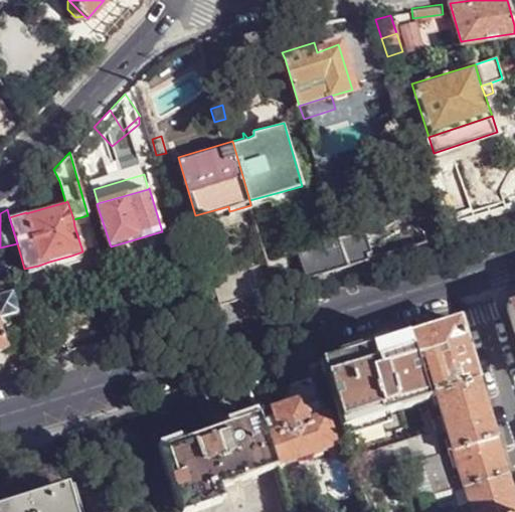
[(74,226),(90,222),(88,215),(73,219),(74,226)]
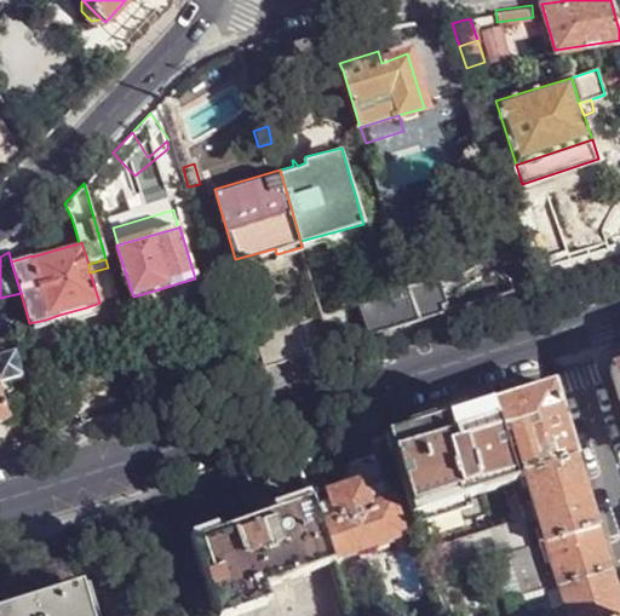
[(494,280),(498,294),(538,283),(533,268),(494,280)]
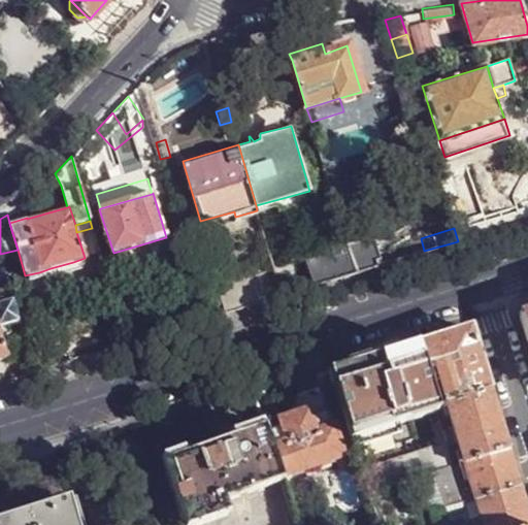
[(351,241),(360,270),(387,262),(376,233),(351,241)]
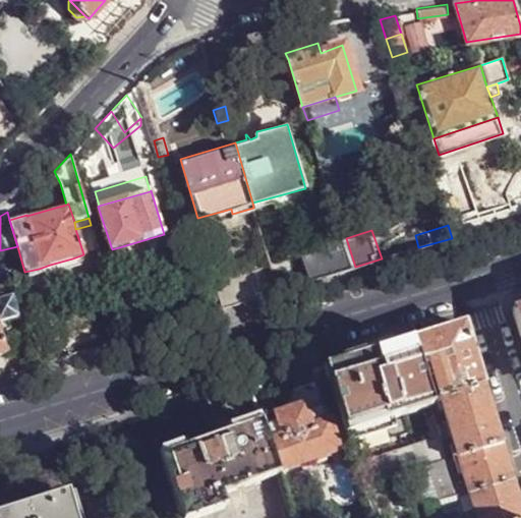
[(115,265),(135,260),(136,259),(145,256),(168,249),(164,234),(112,249),(115,265)]
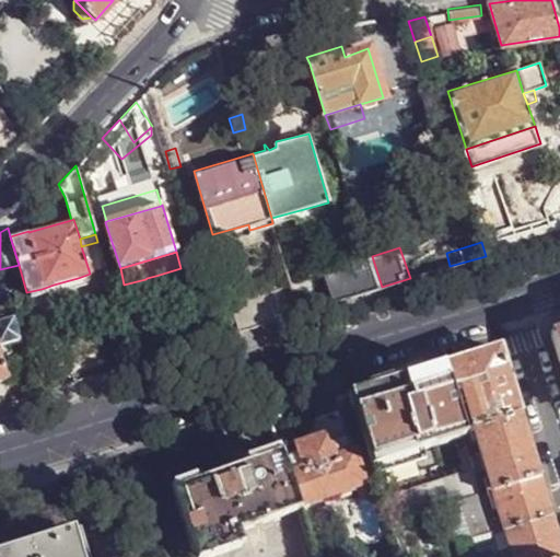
[(382,287),(372,256),(324,269),(334,300),(346,297),(382,287)]
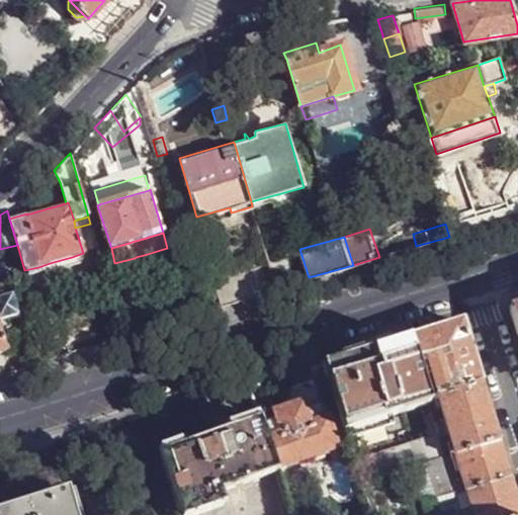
[(136,257),(135,258),(140,265),(146,263),(146,255),(144,255),(136,257)]
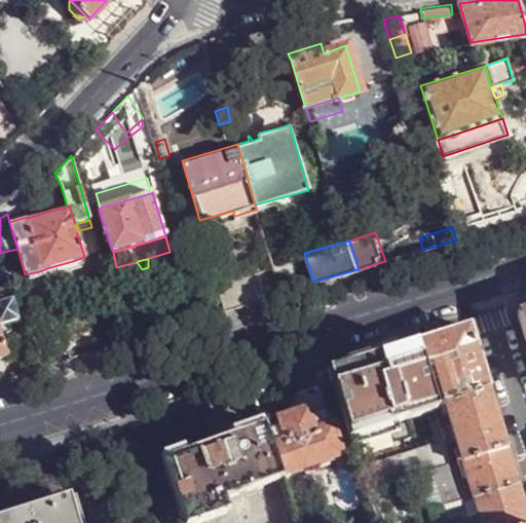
[(78,277),(73,261),(50,267),(55,283),(78,277)]
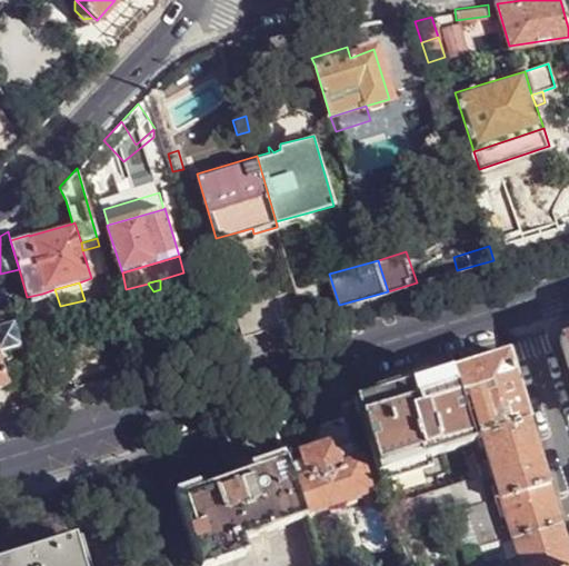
[(0,350),(9,348),(19,345),(12,324),(0,326),(0,350)]
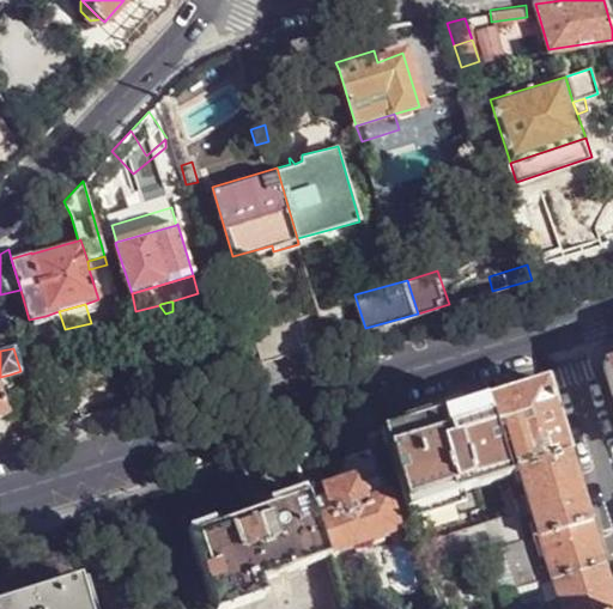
[(0,377),(0,387),(0,388),(7,384),(13,384),(10,375),(0,377)]
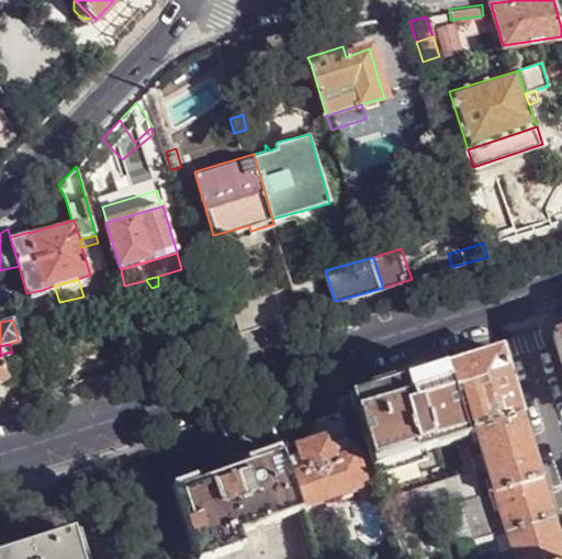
[(467,358),(442,366),(450,389),(456,387),(461,386),(464,395),(475,427),(521,414),(502,348),(467,358)]
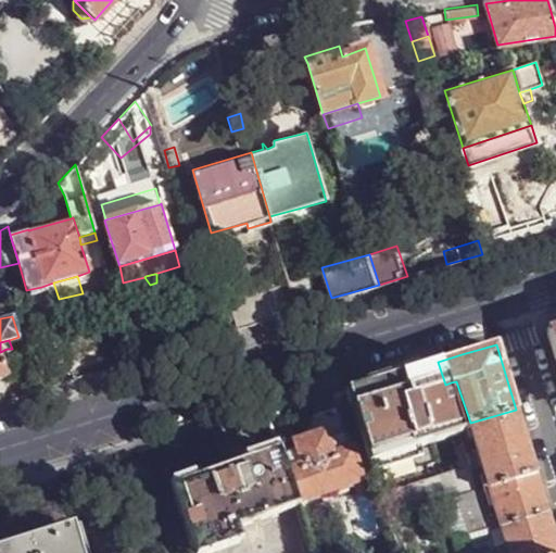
[(445,385),(438,362),(408,371),(346,389),(367,453),(458,427),(445,385)]
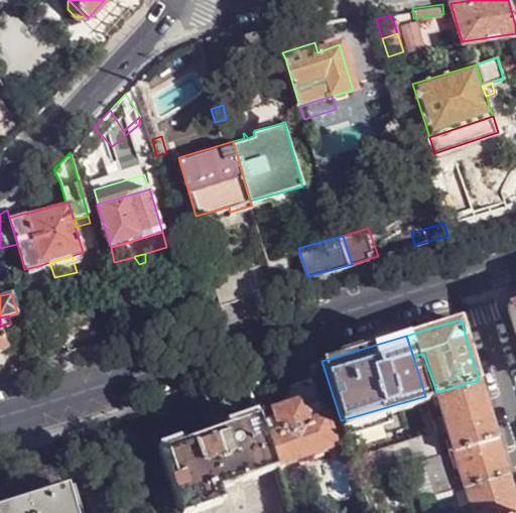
[(249,383),(253,394),(263,391),(259,380),(249,383)]
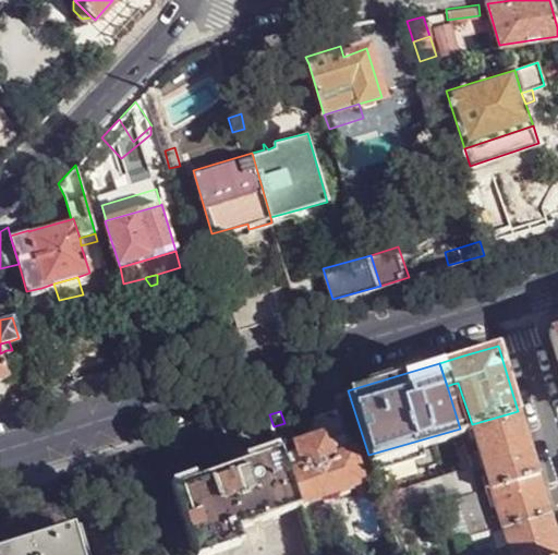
[(528,441),(518,411),(472,424),(482,458),(492,487),(538,473),(528,441)]
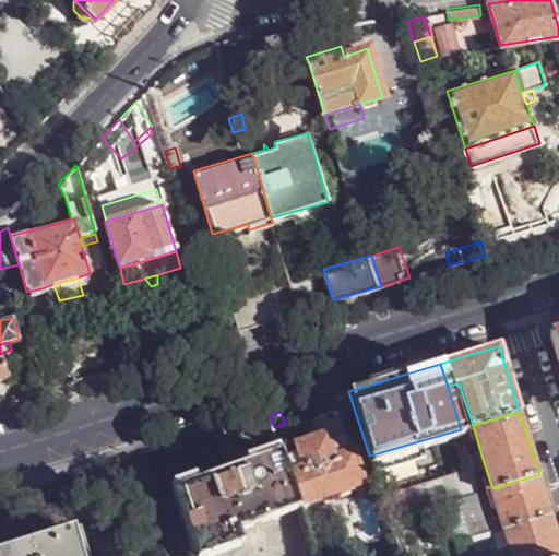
[(284,456),(298,500),(335,488),(353,482),(359,478),(351,452),(349,452),(343,435),(324,441),(323,437),(299,445),(300,449),(284,456)]
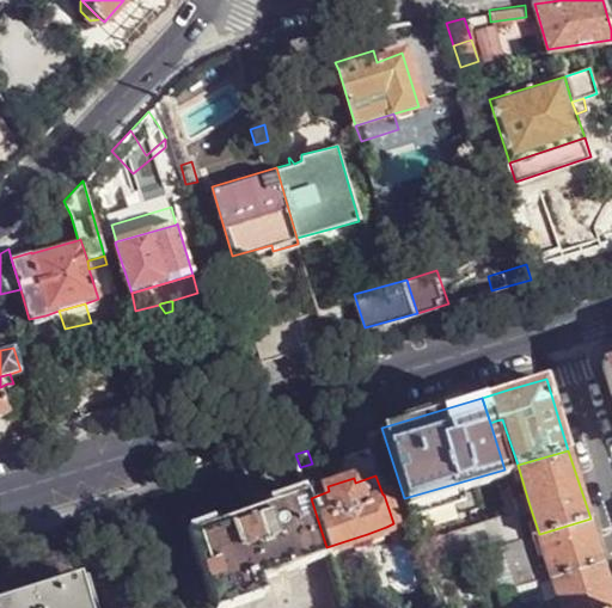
[(191,534),(216,607),(225,607),(268,595),(263,578),(310,560),(329,554),(326,547),(311,498),(308,492),(291,499),(273,505),(191,534)]
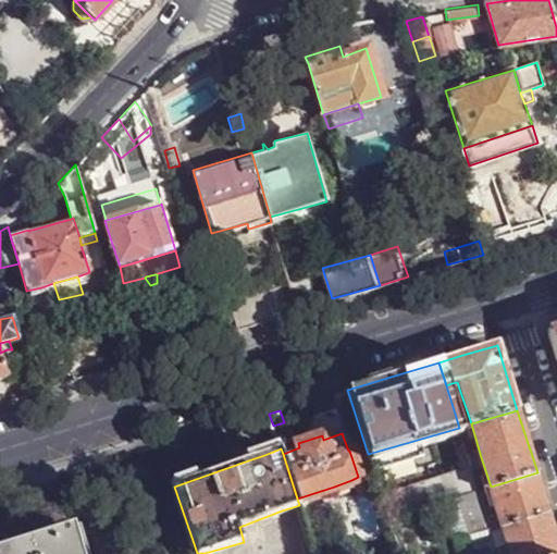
[(480,491),(471,464),(380,492),(388,519),(438,503),(460,497),(480,491)]
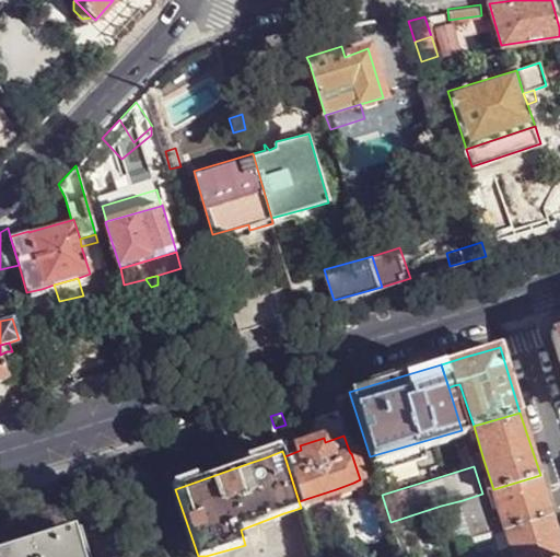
[(547,498),(540,475),(493,489),(494,494),(506,530),(552,515),(547,498)]
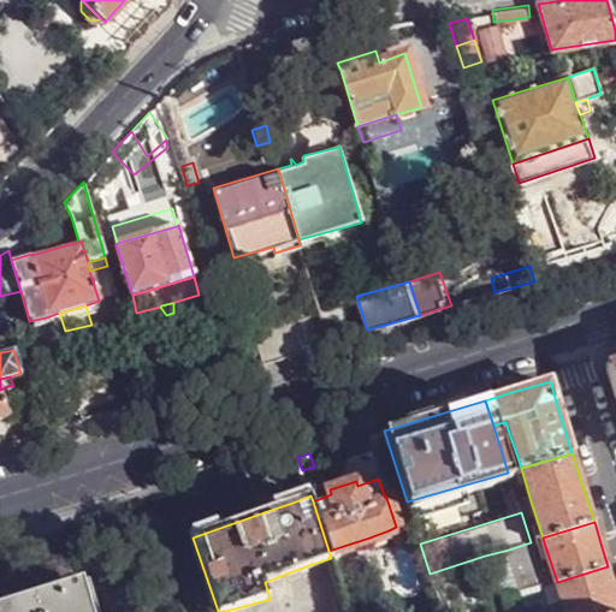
[(389,530),(369,538),(375,542),(388,538),(389,532),(389,530)]
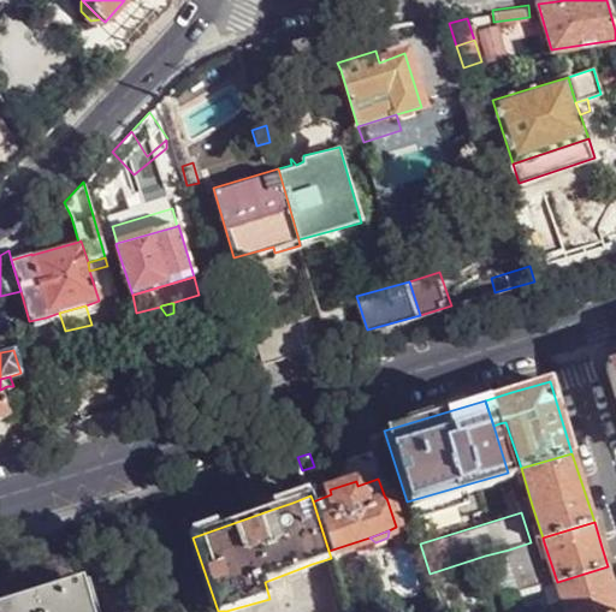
[(544,582),(531,542),(509,550),(514,560),(522,589),(544,582)]
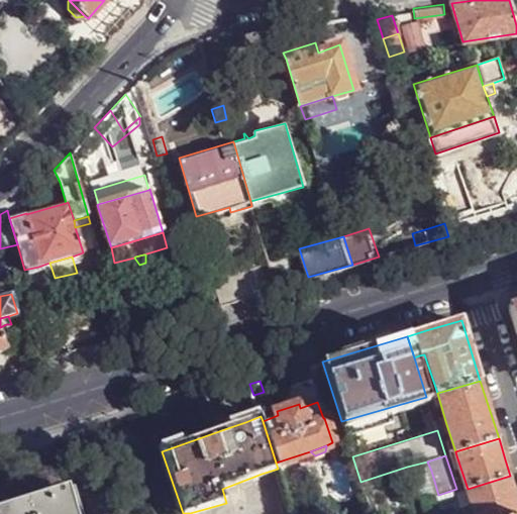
[(407,467),(410,478),(431,471),(427,461),(407,467)]
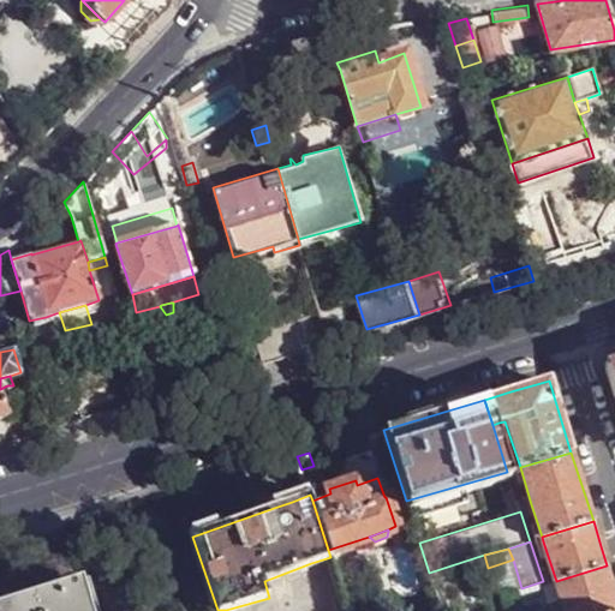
[(556,581),(565,610),(614,610),(614,592),(607,565),(556,581)]
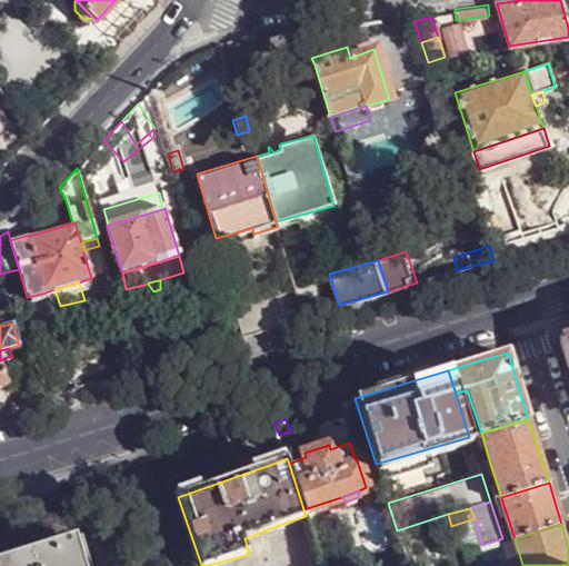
[(55,565),(93,565),(83,533),(0,558),(0,565),(51,550),(55,565)]
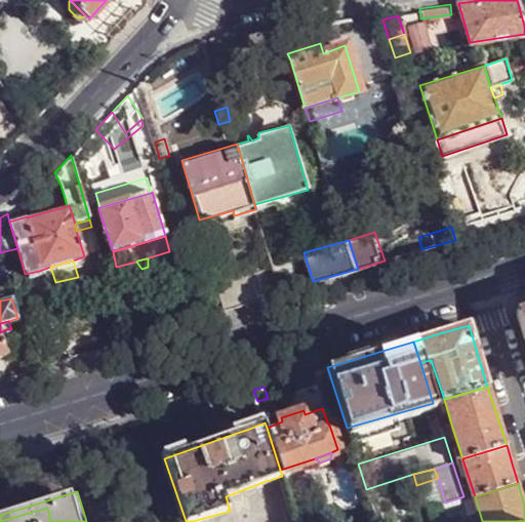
[(0,521),(50,521),(47,508),(0,521)]
